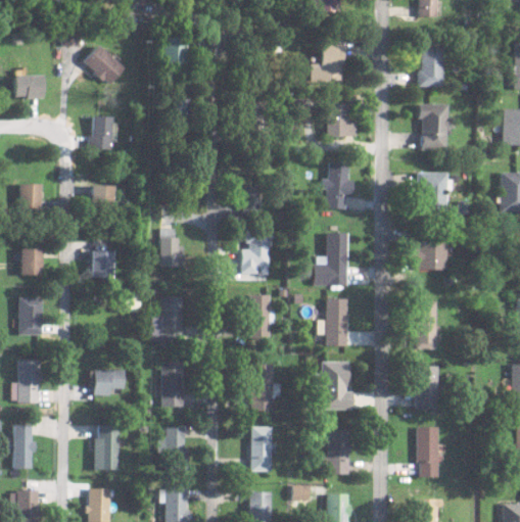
[(314,0),(314,14),(340,15),(339,0),(314,0)]
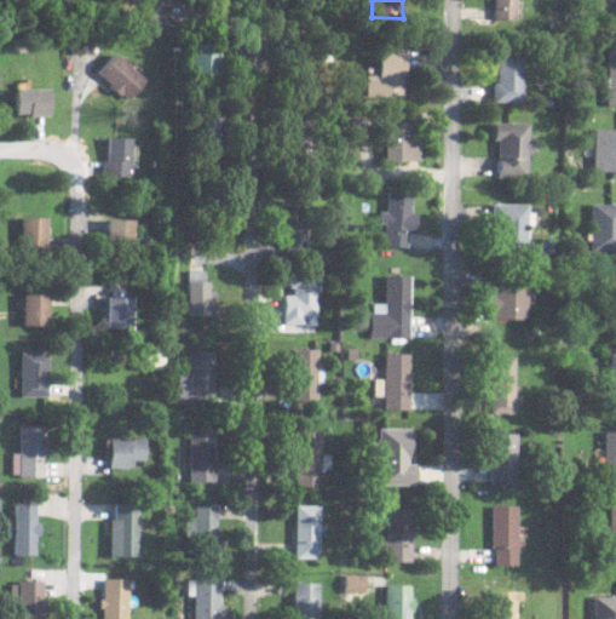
[(517,19),(517,0),(495,0),(495,19),(517,19)]
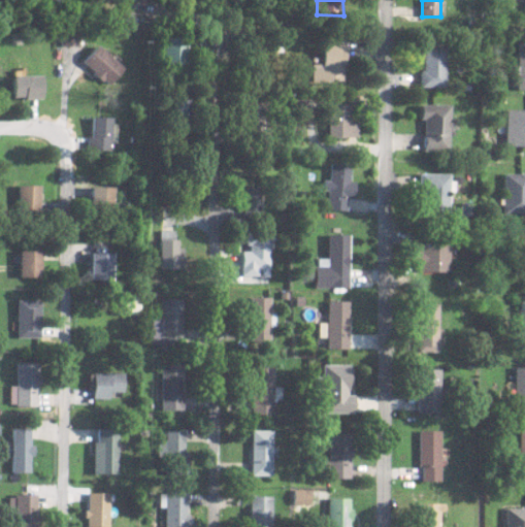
[(63,46),(80,46),(80,30),(62,30),(63,46)]
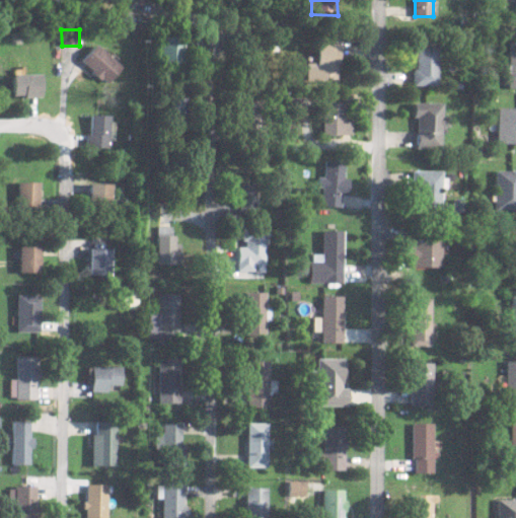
[(185,64),(185,37),(161,37),(160,63),(185,64)]
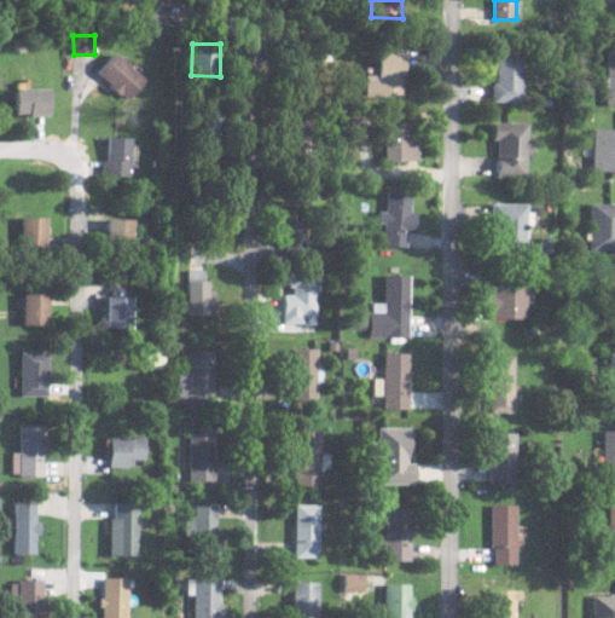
[(129,102),(149,81),(117,53),(99,74),(129,102)]
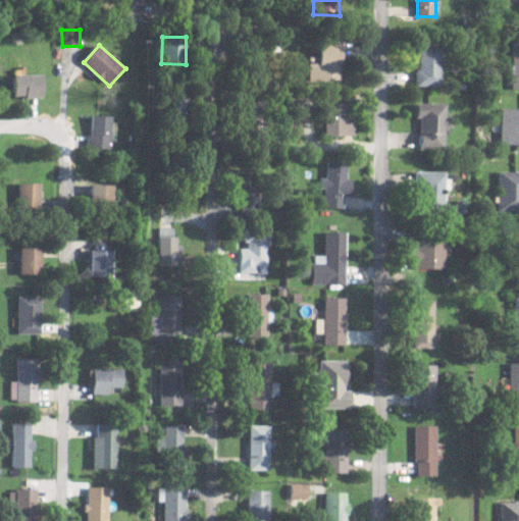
[(440,87),(440,46),(419,45),(418,86),(440,87)]
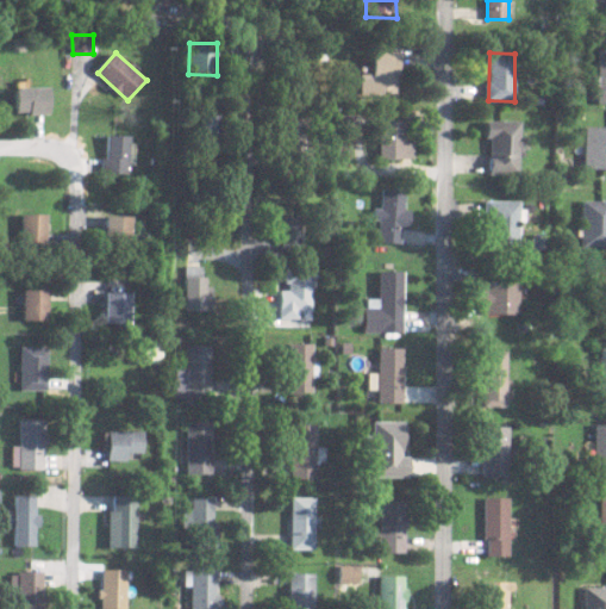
[(401,54),(375,54),(375,67),(363,67),(362,93),(400,94),(401,54)]
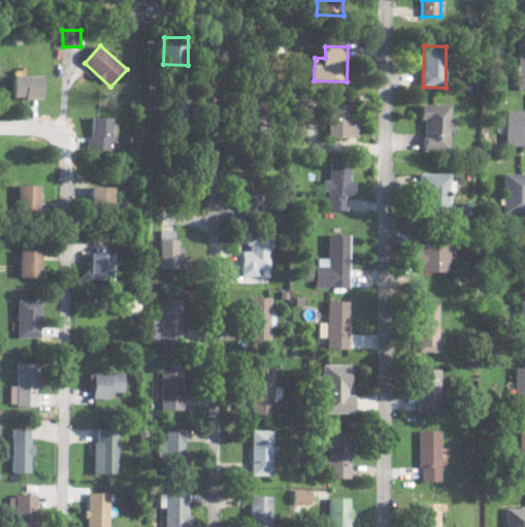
[(15,99),(44,98),(44,75),(15,75),(15,99)]
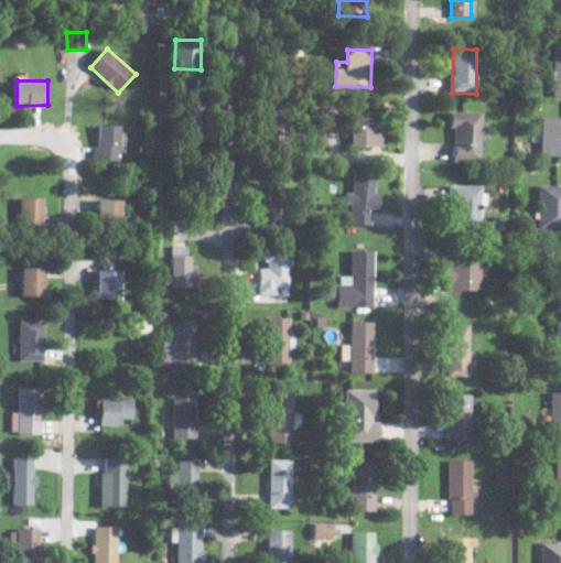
[(379,111),(353,112),(354,148),(381,147),(379,111)]
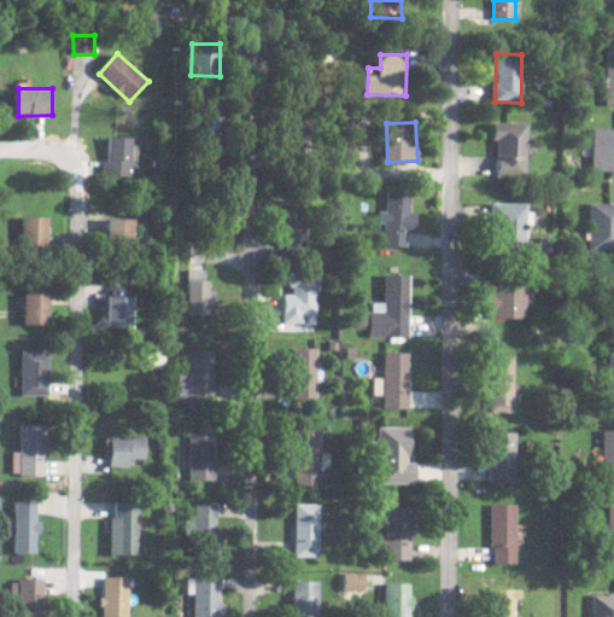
[(493,143),(498,143),(497,174),(526,174),(528,123),(493,122),(493,143)]
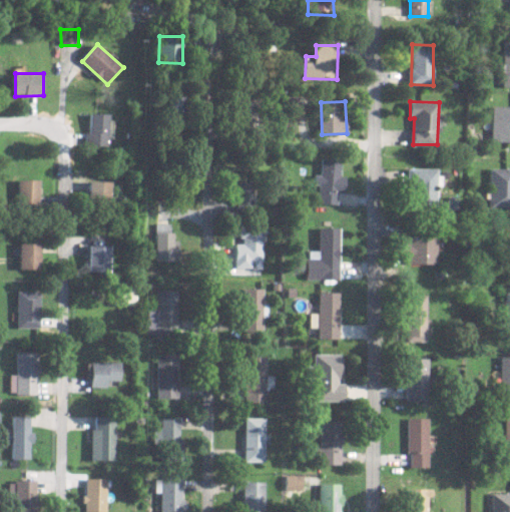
[(247,129),(261,128),(259,102),(246,102),(247,129)]
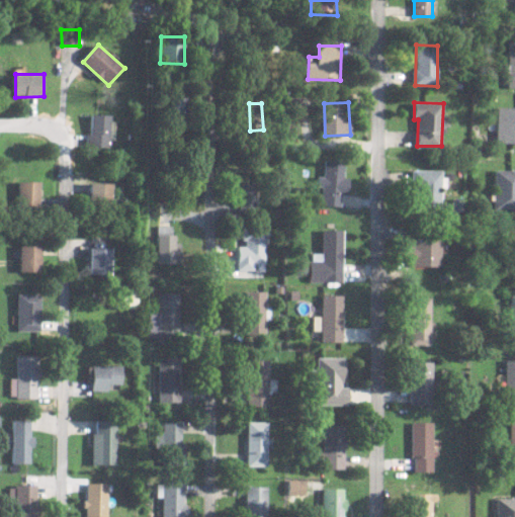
[(499,143),(514,143),(514,107),(500,107),(499,143)]
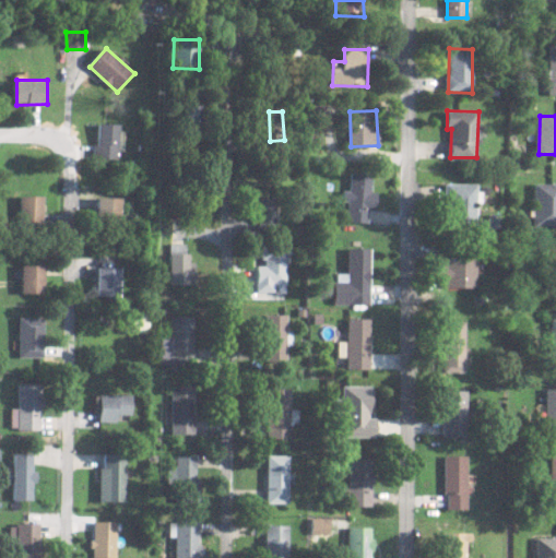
[(99,145),(96,145),(95,159),(120,159),(121,125),(101,125),(99,145)]
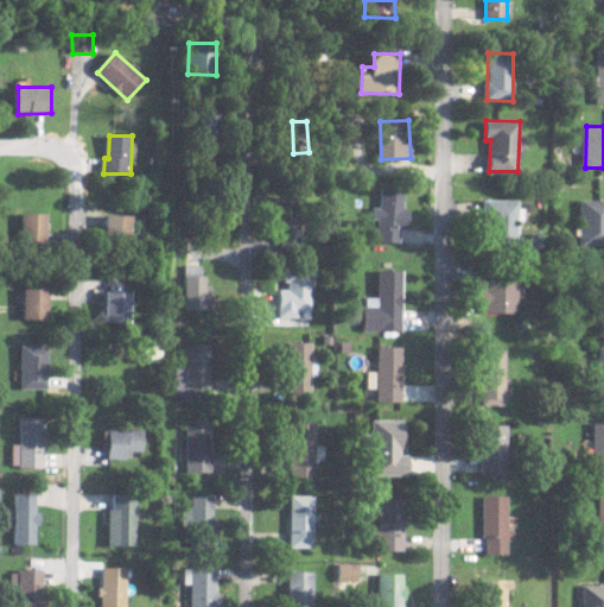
[(379,242),(401,244),(402,231),(407,231),(409,209),(405,209),(406,190),(383,188),(381,208),(374,208),(374,220),(380,220),(379,242)]
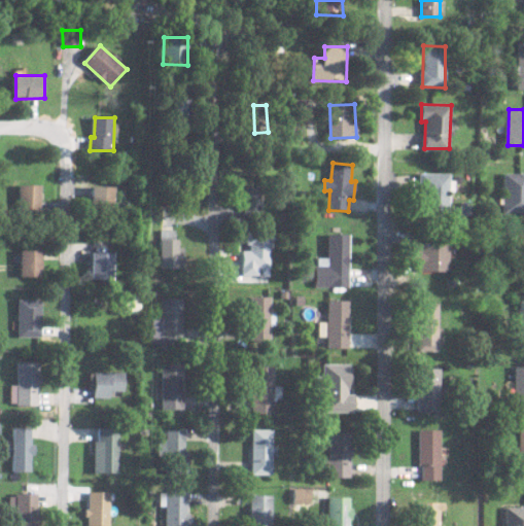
[(449,210),(451,174),(422,173),(421,209),(449,210)]
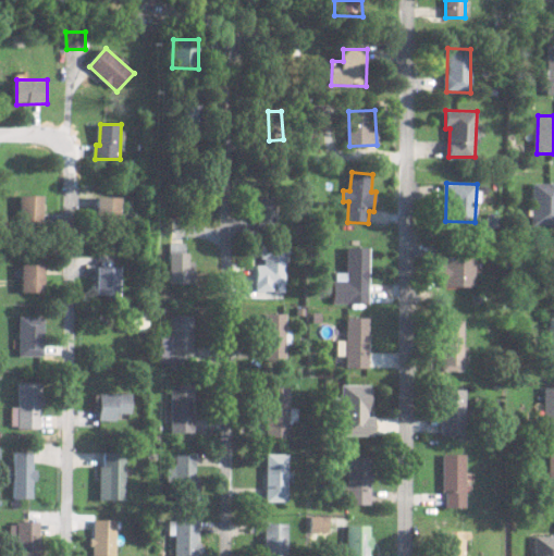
[(553,183),(532,184),(533,226),(553,225),(553,183)]
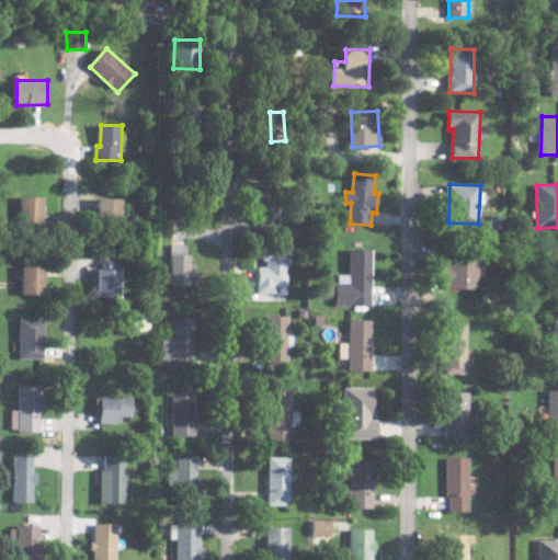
[(46,197),(22,196),(21,230),(45,231),(46,197)]
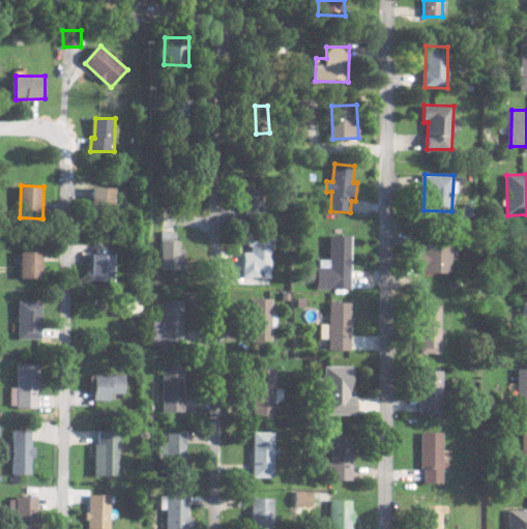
[(115,188),(93,187),(93,209),(114,210),(115,188)]
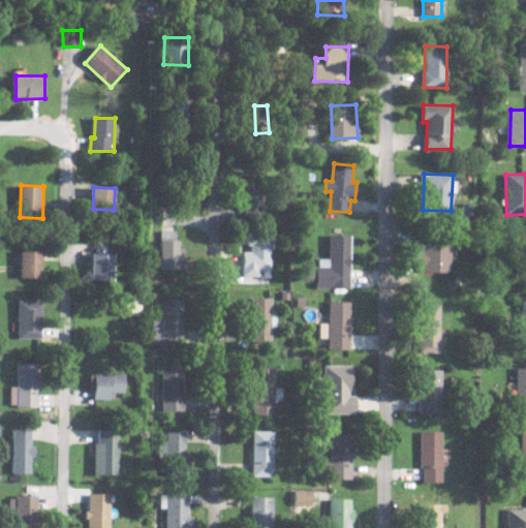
[(267,218),(266,187),(245,187),(246,218),(267,218)]
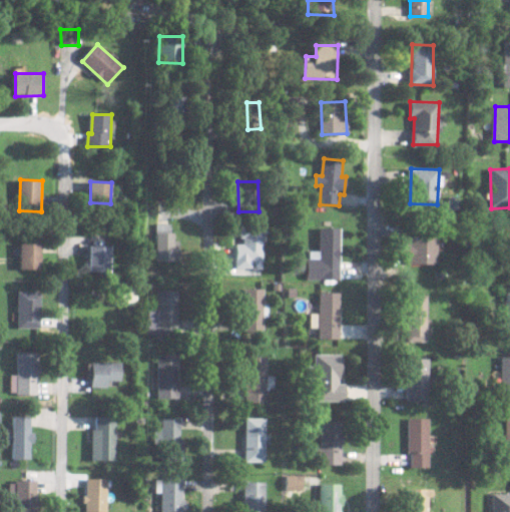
[(265,224),(241,223),(241,244),(236,243),(235,269),(252,270),(252,261),(264,261),(265,224)]
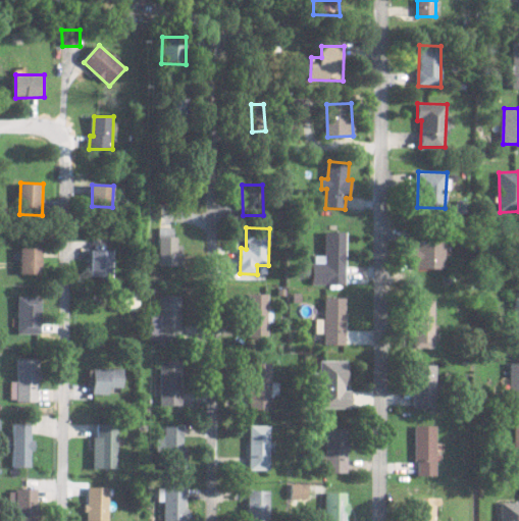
[(159,266),(177,266),(177,228),(159,228),(159,266)]
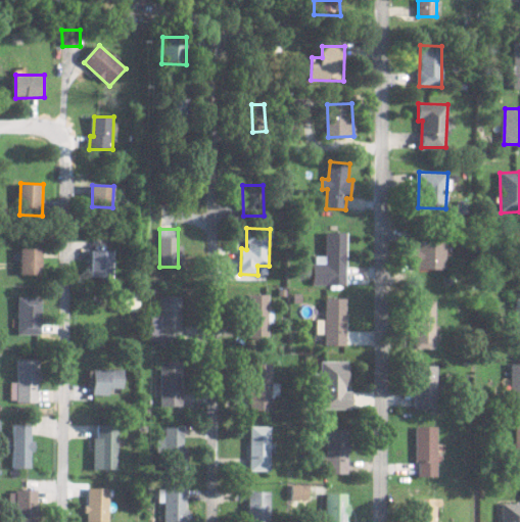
[(519,232),(511,233),(511,278),(519,277),(519,232)]
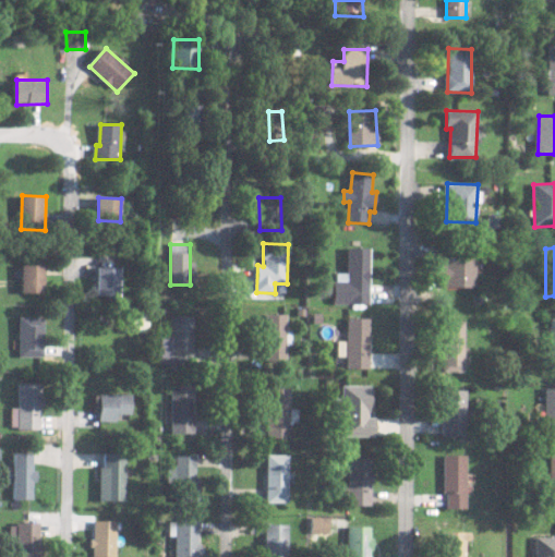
[(372,249),(349,249),(348,274),(335,273),(335,304),(371,305),(372,249)]
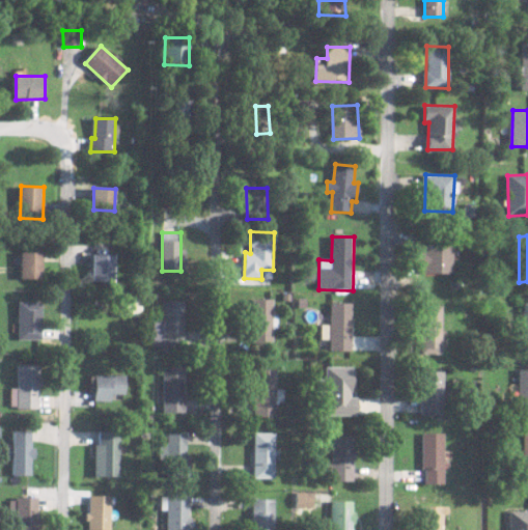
[(453,245),(419,246),(419,274),(453,273),(453,245)]
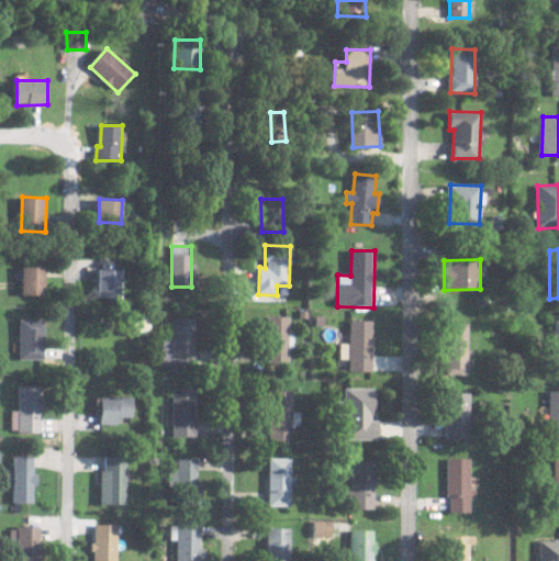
[(22,295),(45,295),(45,267),(23,267),(22,295)]
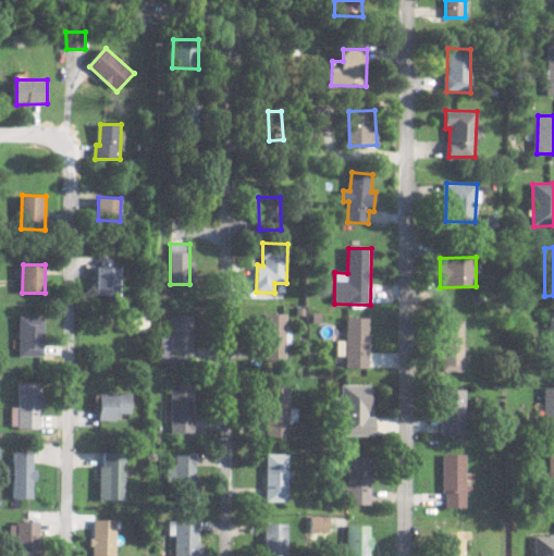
[(97,295),(120,295),(120,264),(97,264),(97,295)]
